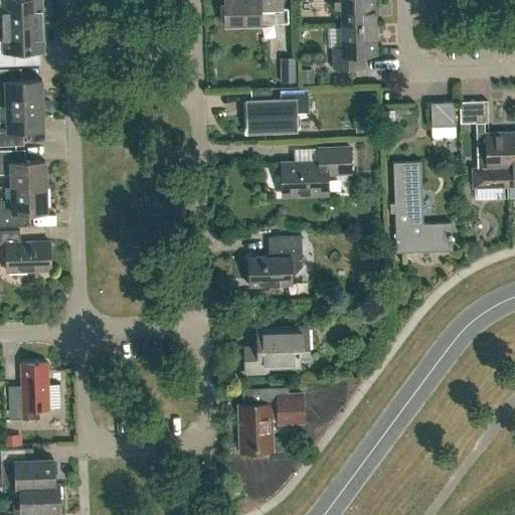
[(0,0),(0,24),(3,24),(41,23),(40,0),(0,0)]
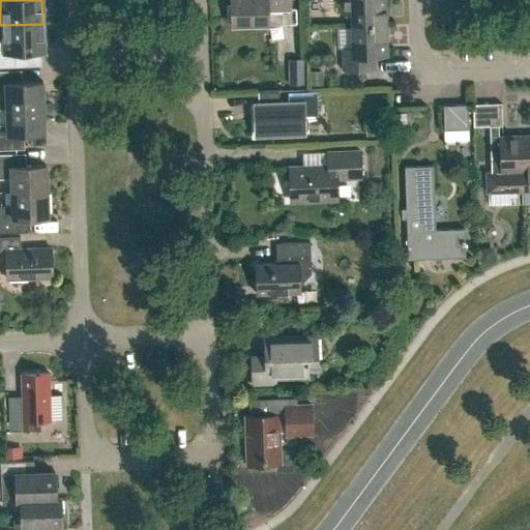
[(230,0),(231,25),(268,24),(268,9),(290,9),(290,0),(230,0)]
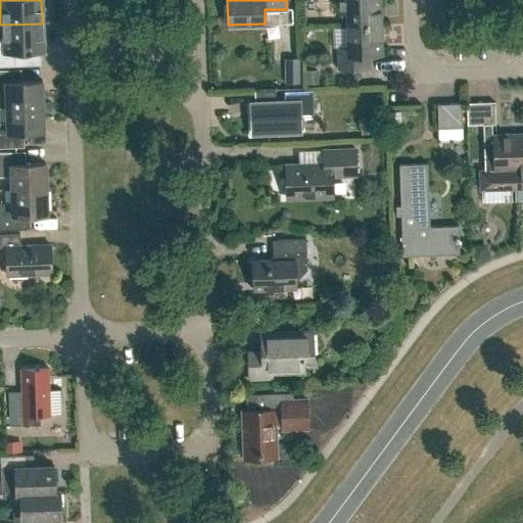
[(335,0),(336,11),(345,11),(346,25),(381,24),(380,0),(335,0)]
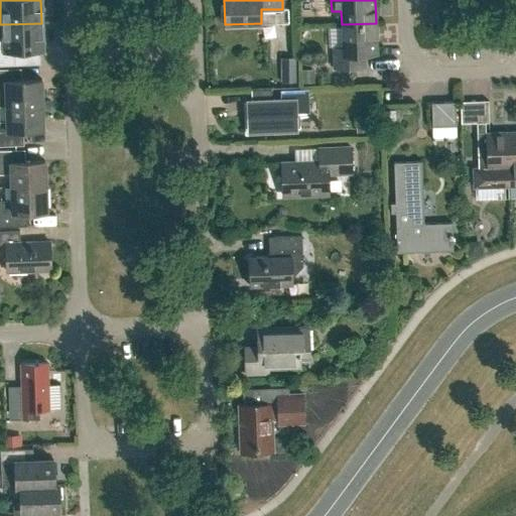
[(0,65),(15,65),(15,51),(42,50),(41,23),(3,24),(3,39),(0,39),(0,65)]
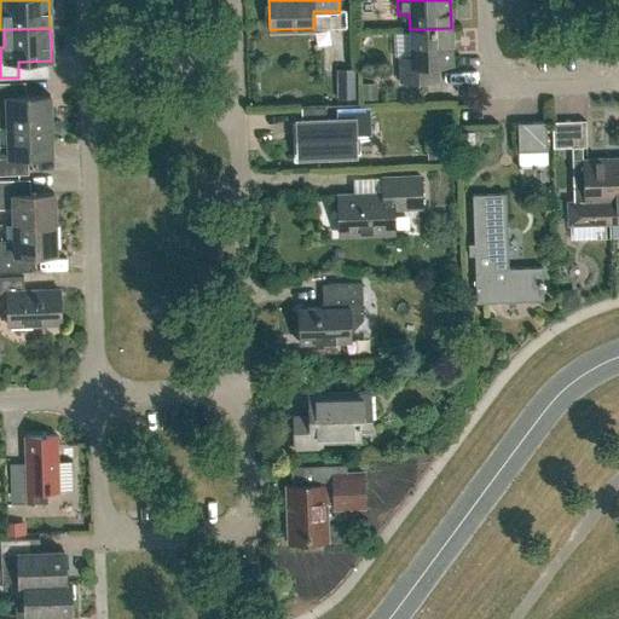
[(399,57),(400,81),(437,80),(437,65),(453,64),(451,28),(410,29),(411,56),(399,57)]
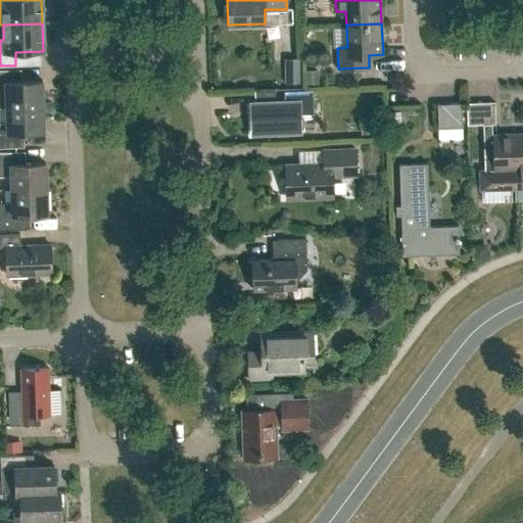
[(0,106),(6,106),(43,105),(42,80),(16,81),(15,69),(0,69),(0,106)]
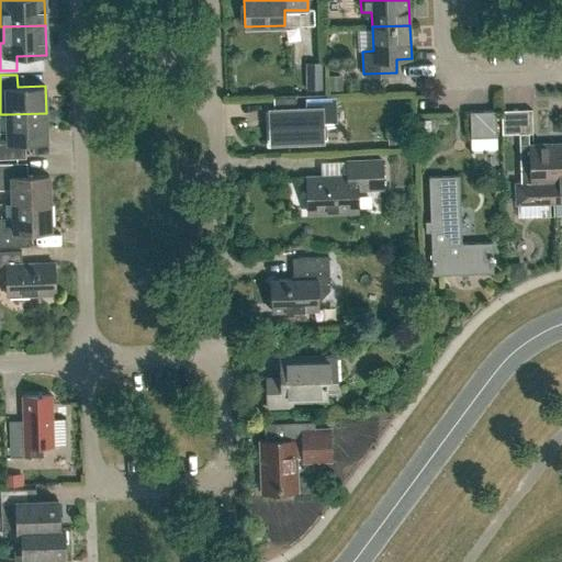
[(307,77),(307,90),(321,90),(321,77),(307,77)]
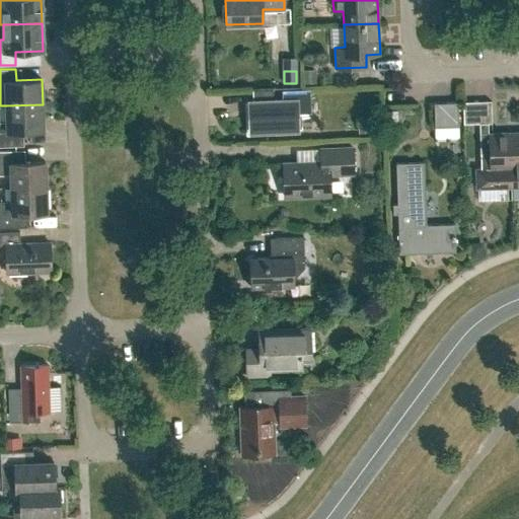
[(293,129),(293,113),(310,112),(310,89),(252,91),(254,131),(293,129)]
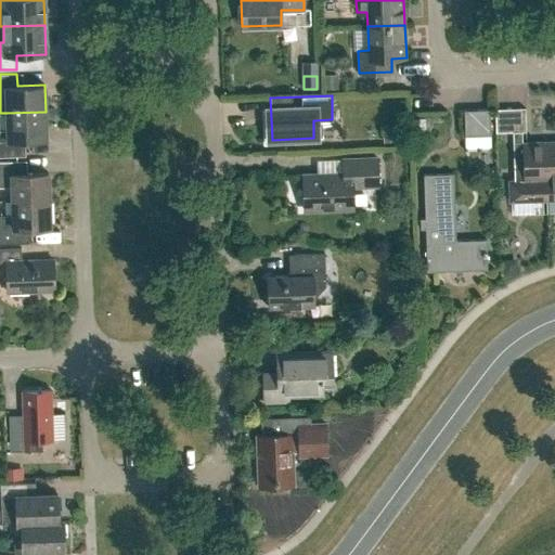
[(464,110),(464,136),(490,134),(490,108),(464,110)]
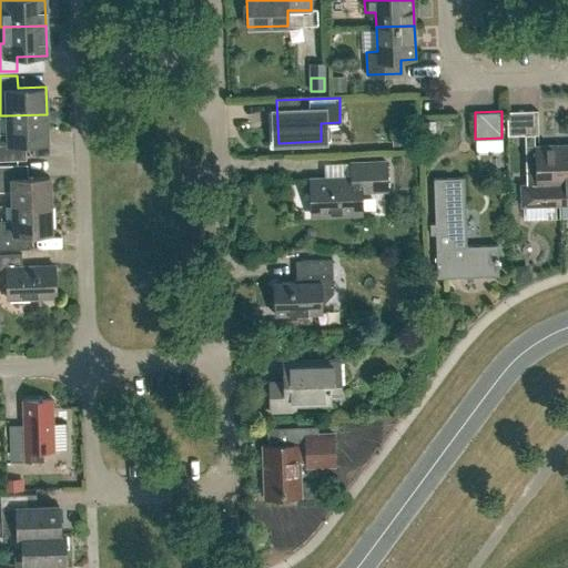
[(523,111),(506,111),(507,135),(524,134),(523,111)]
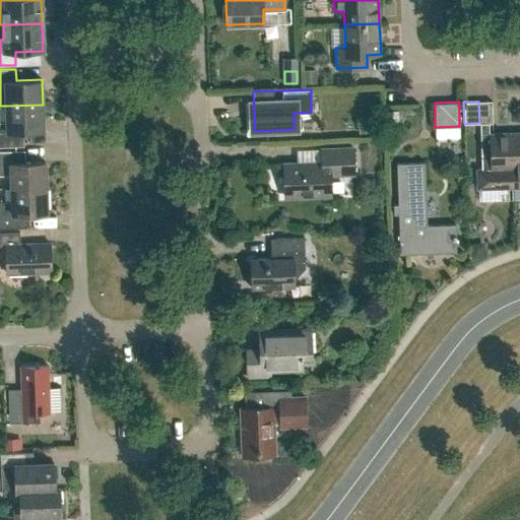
[(18,131),(44,130),(43,105),(6,106),(7,122),(0,122),(0,146),(18,146),(18,131)]
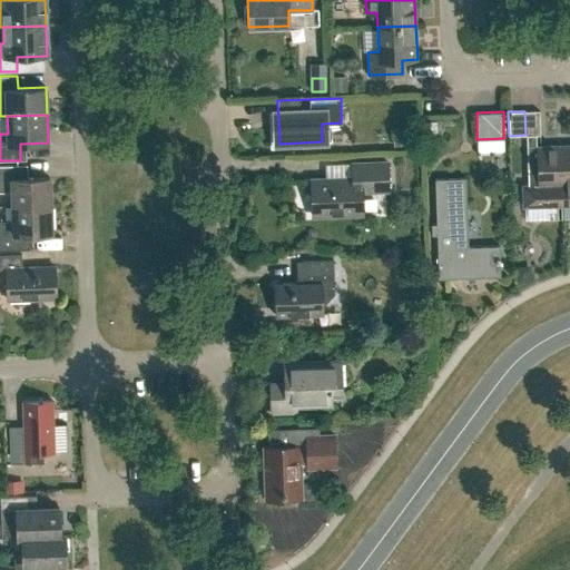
[(561,206),(569,205),(569,145),(559,146),(561,206)]
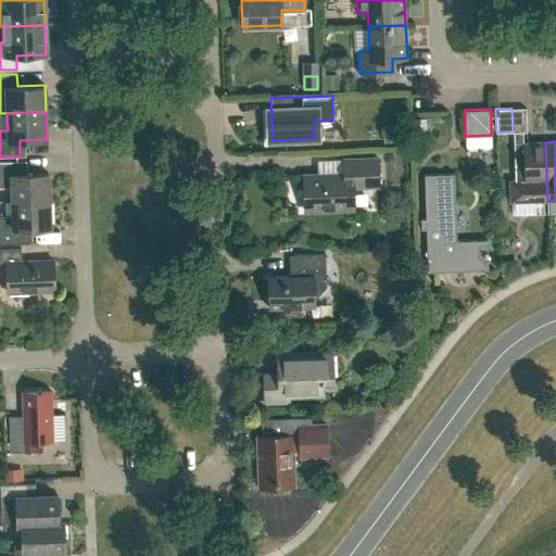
[(509,180),(510,202),(547,201),(545,142),(522,142),(523,167),(514,168),(515,180),(509,180)]
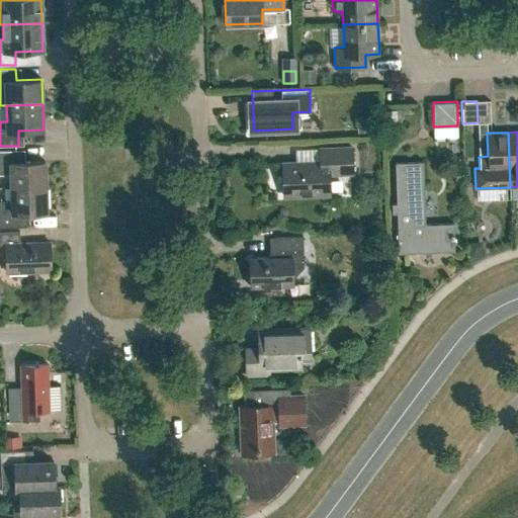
[(283,164),(284,196),(285,196),(285,195),(330,193),(329,174),(353,173),(352,147),(320,149),(320,163),(284,164),(284,163),(275,163),(275,164),(283,164)]
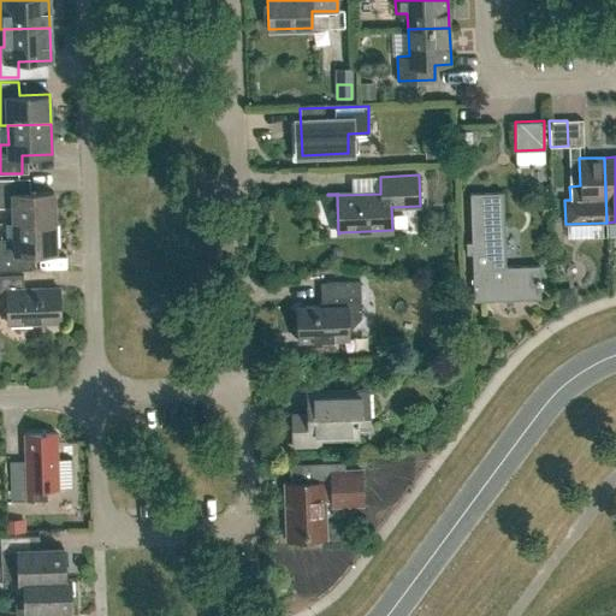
[(0,207),(13,207),(13,221),(54,220),(53,191),(19,193),(18,178),(0,178),(0,207)]
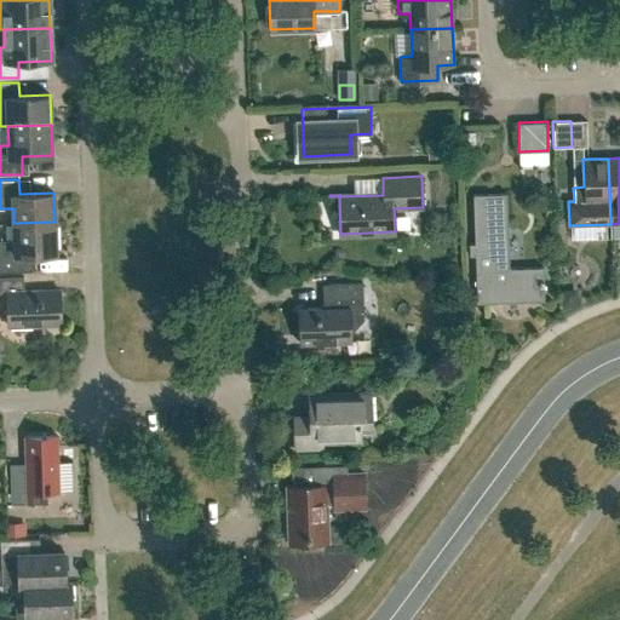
[(510,268),(506,193),(472,194),(477,303),(545,300),(544,267),(510,268)]
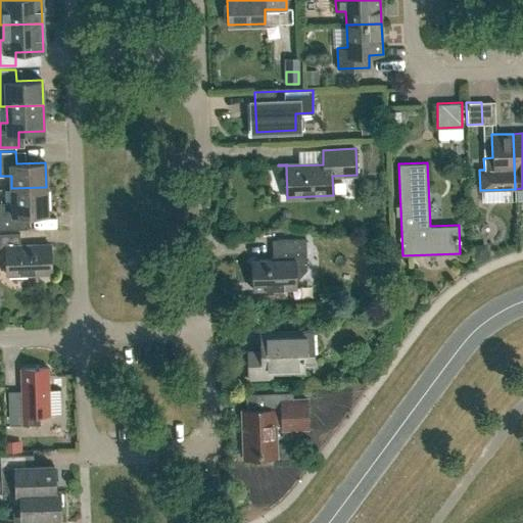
[(20,215),(47,214),(46,187),(11,188),(12,202),(0,202),(0,229),(21,229),(20,215)]
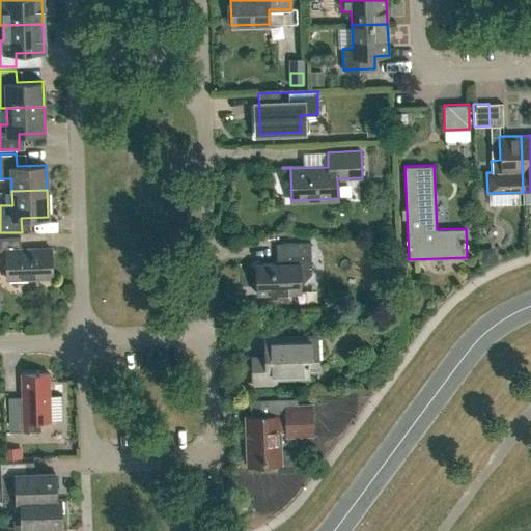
[(0,255),(6,255),(7,279),(52,278),(51,248),(21,249),(20,236),(0,236),(0,255)]
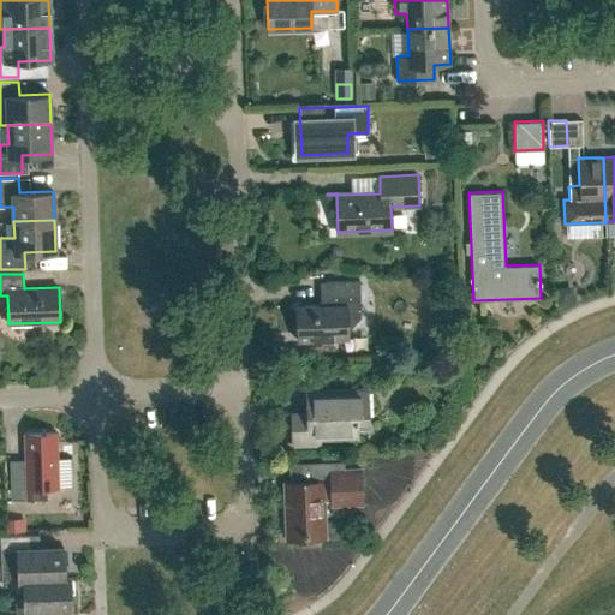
[(326,300),(322,305),(296,306),(297,340),(348,339),(348,330),(360,317),(359,280),(326,281),(326,300)]
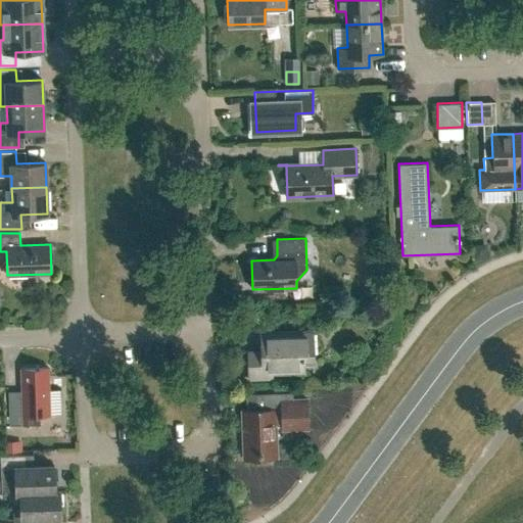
[(272,373),(303,372),(303,359),(313,358),(312,331),(273,332),(274,338),(260,339),(262,350),(248,350),(249,380),(272,379),(272,373)]
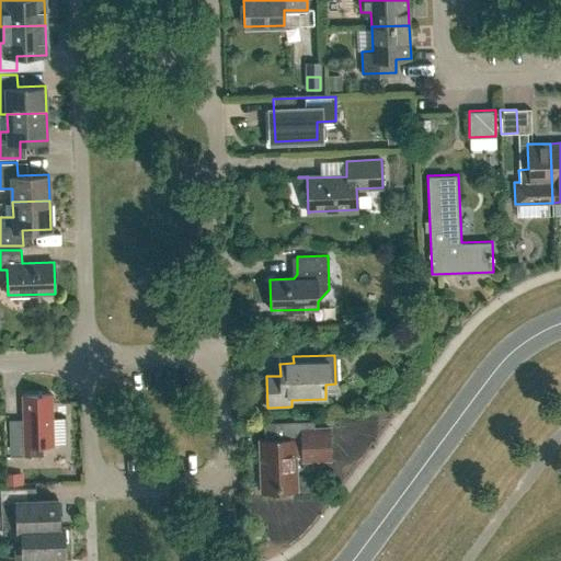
[(52,393),(23,395),(23,420),(9,420),(10,456),(44,455),(43,445),(53,445),(52,393)]
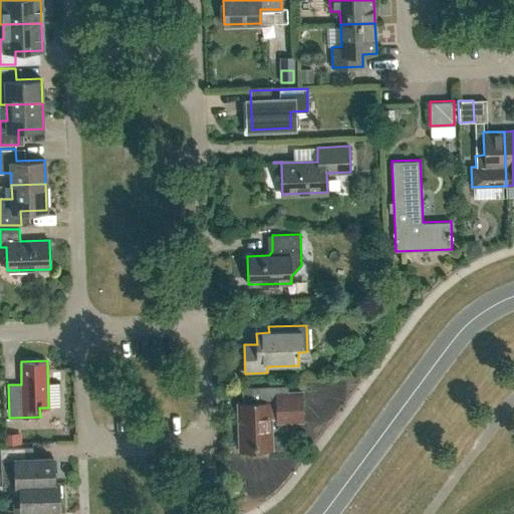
[(257,445),(271,444),(270,418),(302,417),(301,392),(287,393),(287,386),(262,387),(263,403),(238,404),(239,448),(257,447),(257,445)]
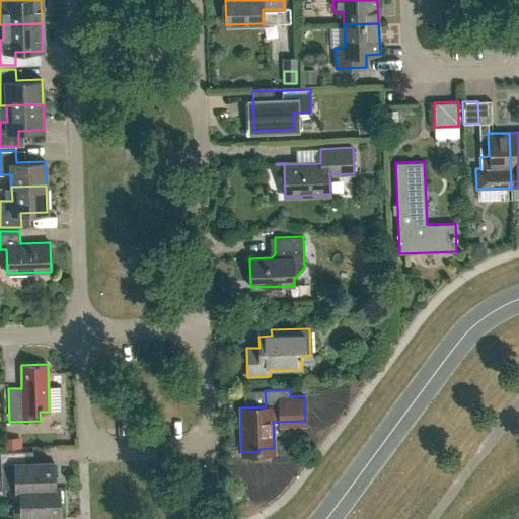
[(0,440),(12,440),(12,430),(0,429),(0,440)]
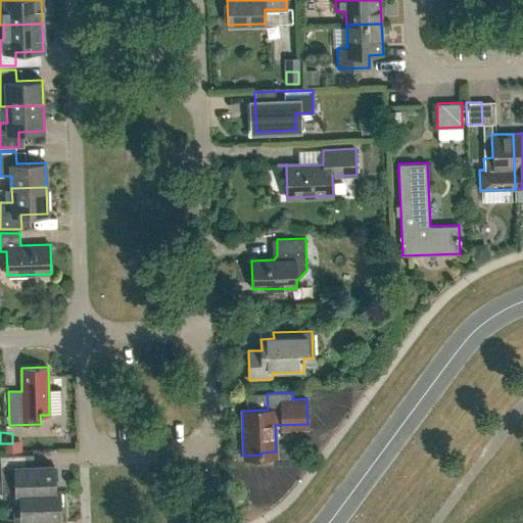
[(26,455),(0,456),(0,465),(0,477),(16,476),(16,493),(20,493),(20,492),(55,491),(55,490),(54,466),(26,467),(26,455)]
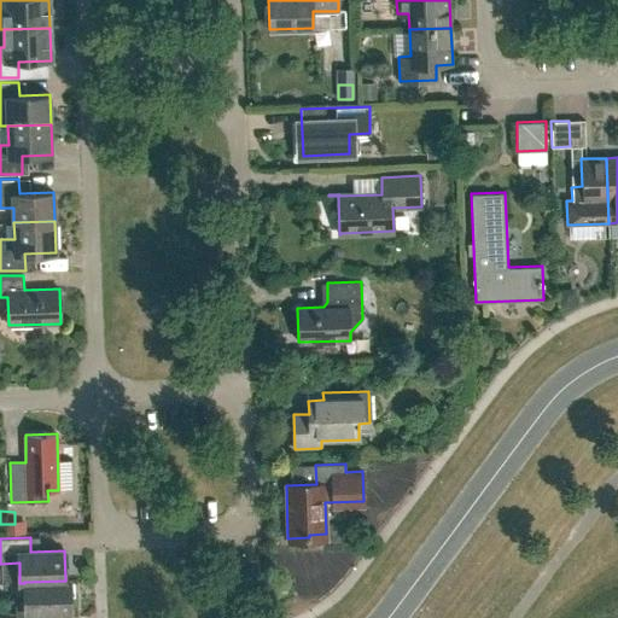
[(16,616),(0,616),(0,617),(27,617),(27,612),(71,611),(70,581),(70,579),(65,579),(65,581),(24,582),(24,583),(25,602),(16,602),(16,616)]
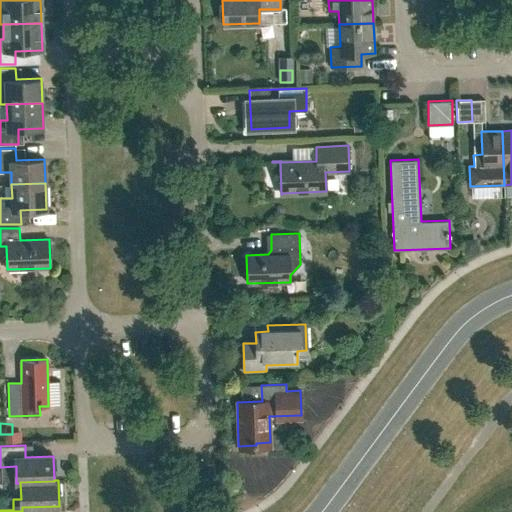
All buildings are outlined.
